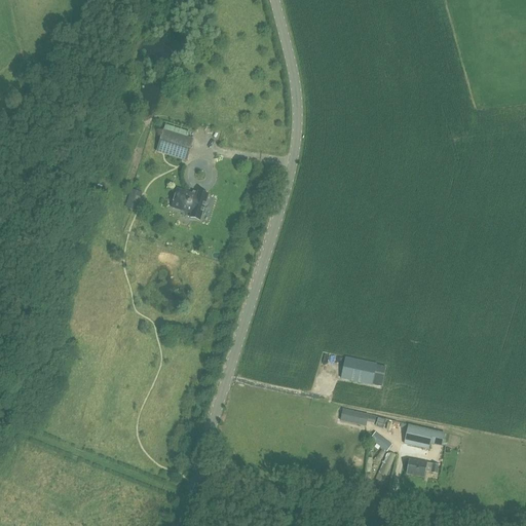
[(163,130),(156,151),(186,161),(193,140),(163,130)]
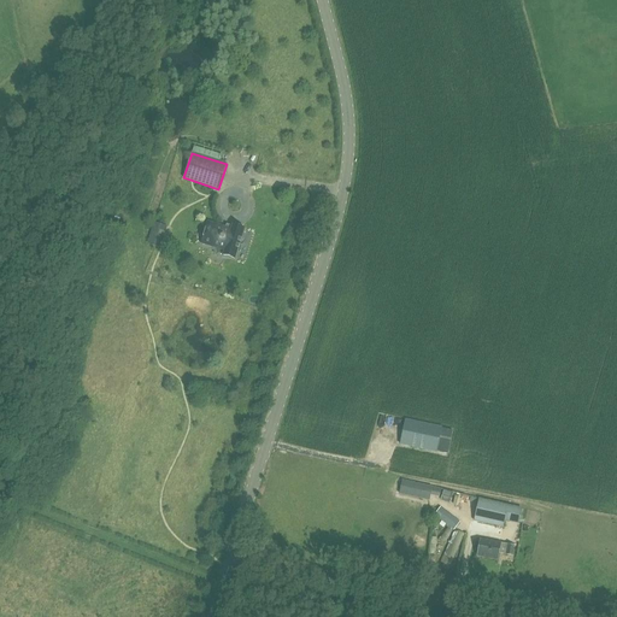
[(234,207),(238,200),(229,195),(225,204),(234,207)]
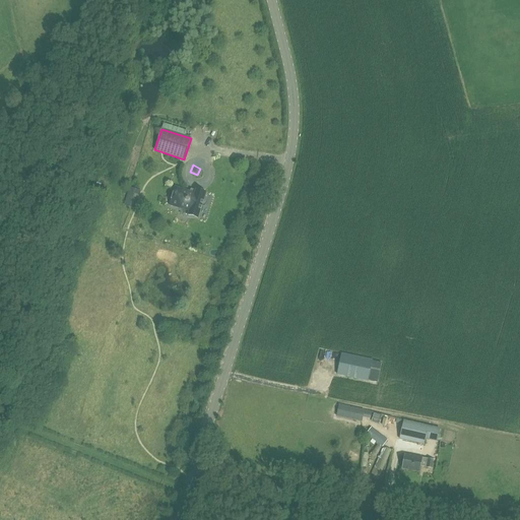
[(195,190),(194,194),(175,188),(170,205),(181,209),(189,211),(188,215),(198,218),(205,193),(195,190)]
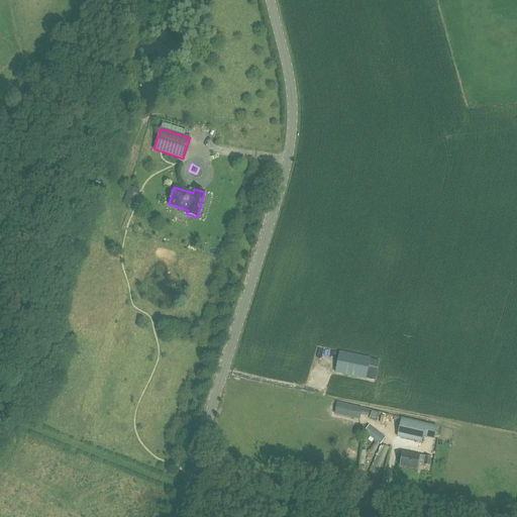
[(124,204),(133,207),(138,193),(128,190),(124,204)]
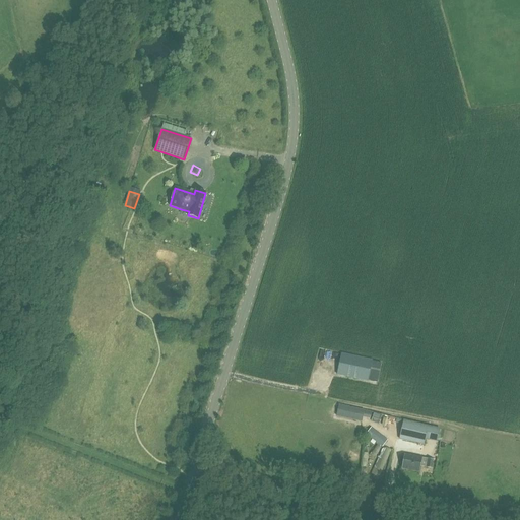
[(368,381),(372,362),(372,360),(341,353),(336,375),(368,381)]
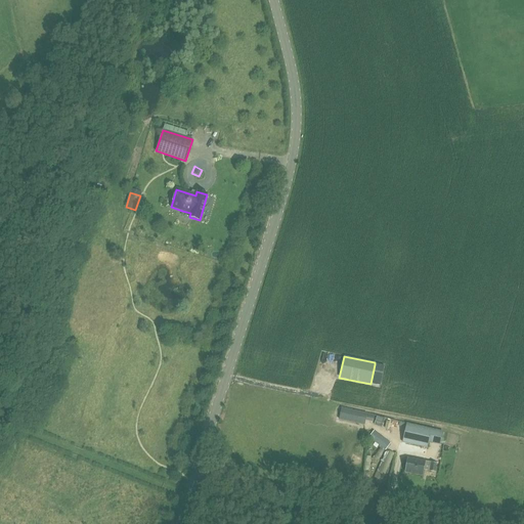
[(385,366),(375,364),(370,384),(381,387),(385,366)]
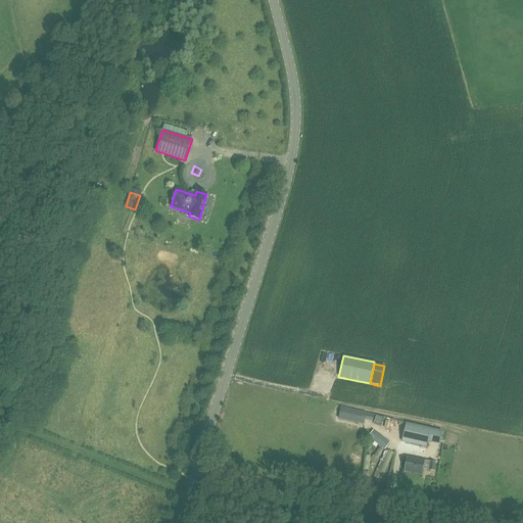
[(340,407),(338,419),(364,424),(365,420),(372,421),(372,419),(373,415),(373,414),(340,407)]
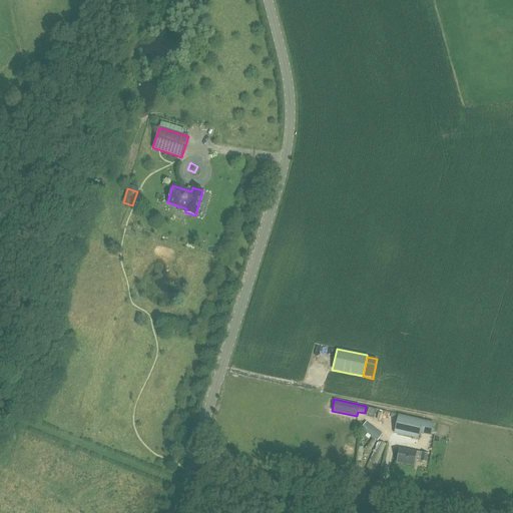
[(418,438),(422,422),(398,416),(394,433),(418,438)]
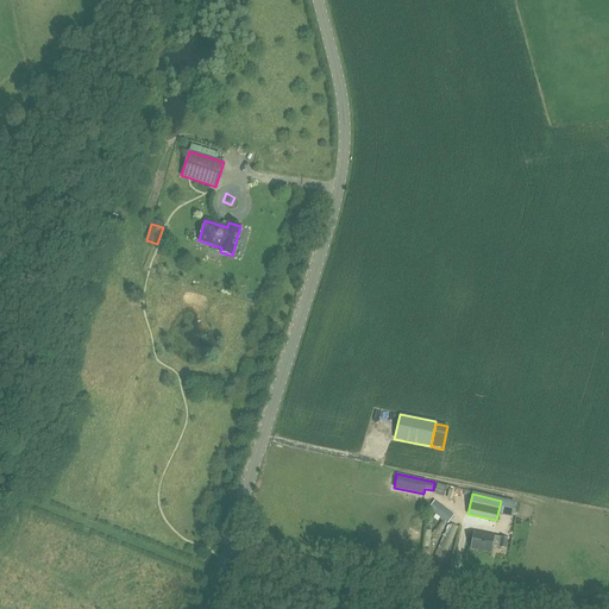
[(447,523),(453,516),(434,501),(427,510),(433,515),(434,514),(435,515),(433,518),(437,521),(439,518),(447,523)]
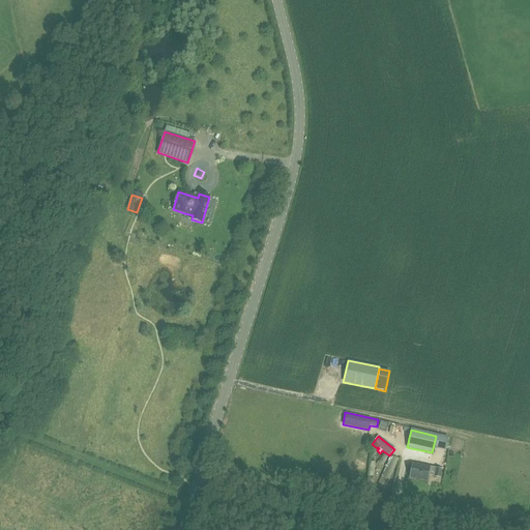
[(377,464),(380,467),(387,458),(384,454),(377,464)]
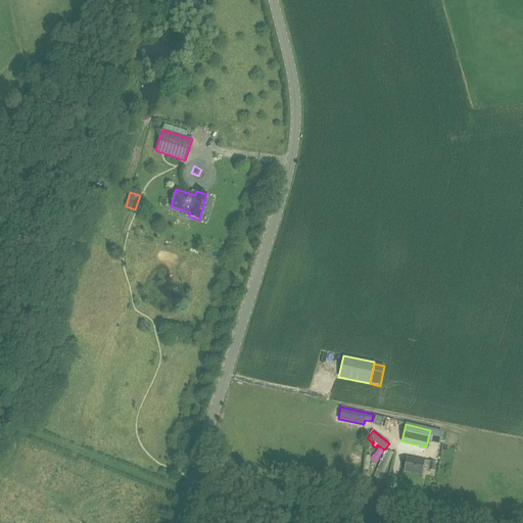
[(375,479),(380,481),(392,455),(387,453),(382,462),(381,461),(373,477),(376,478),(375,479)]
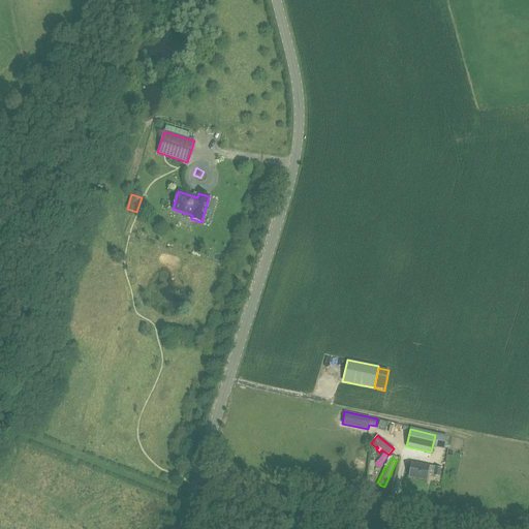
[(409,477),(426,480),(427,474),(439,476),(441,468),(412,463),(409,477)]
